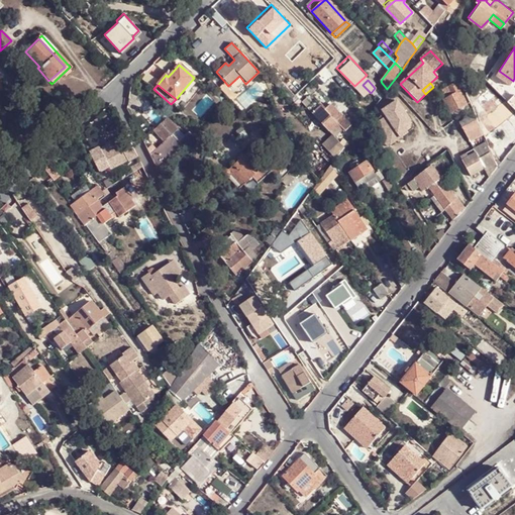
[(449,113),(466,106),(456,85),(447,88),(441,90),(444,98),(440,99),(447,114),(449,113)]
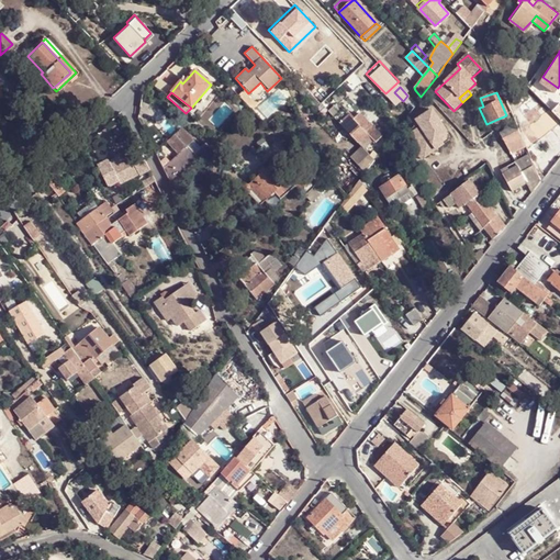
[(321,104),(316,109),(323,115),(326,111),(321,104)]
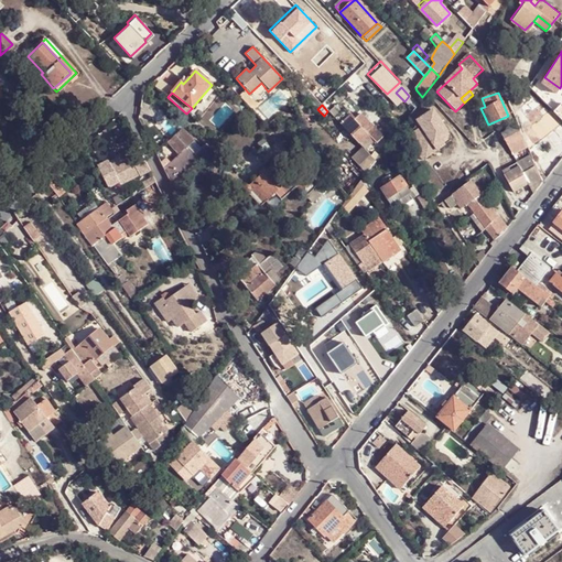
[(434,108),(415,120),(421,127),(407,137),(414,149),(418,147),(425,159),(436,152),(433,148),(443,141),(441,138),(450,132),(434,108)]
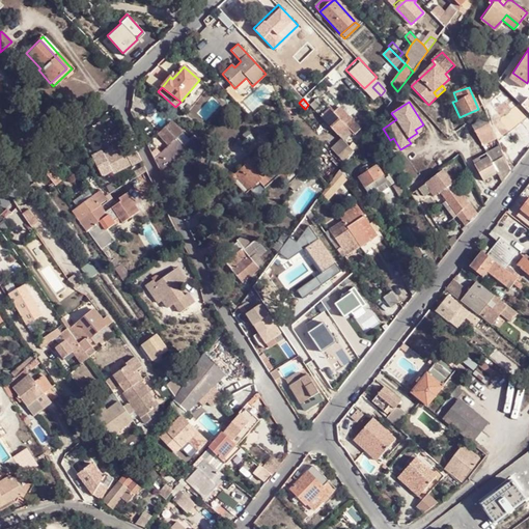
[(315,112),(342,141),(352,132),(356,136),(361,131),(339,107),(332,113),(324,104),(315,112)]
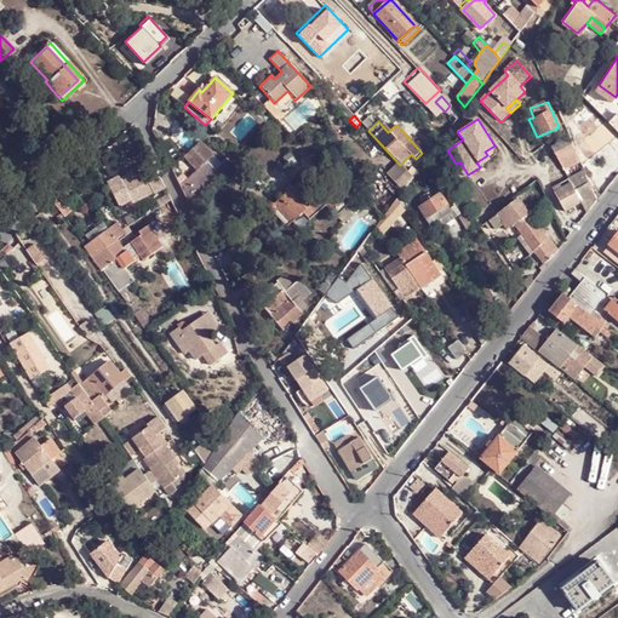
[(178,186),(188,202),(216,176),(224,169),(227,166),(232,162),(222,155),(217,160),(218,161),(210,170),(204,162),(212,154),(199,141),(183,156),(195,170),(186,178),(181,172),(175,178),(178,186)]
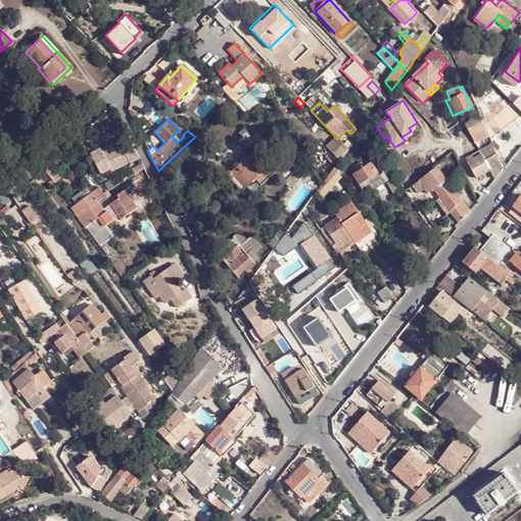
[(481,122),(467,129),(476,145),(489,139),(486,134),(482,124),(481,122)]
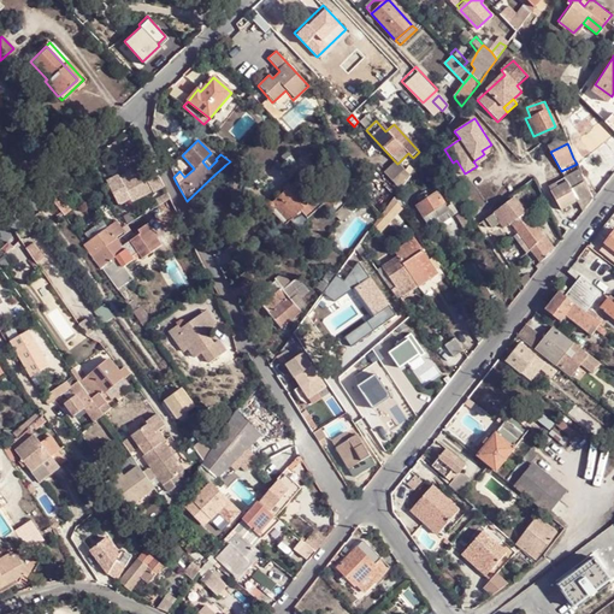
[(484,154),(473,161),(477,166),(488,159),(484,154)]
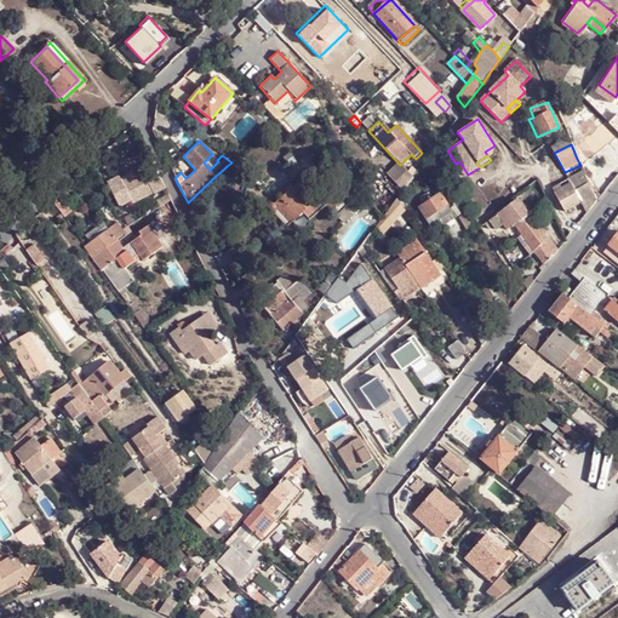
[(289,169),(296,165),(291,158),(285,162),(289,169)]
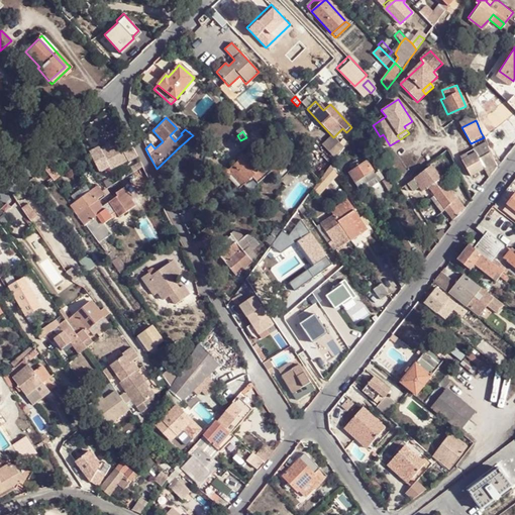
[(104,140),(106,144),(117,138),(115,134),(104,140)]
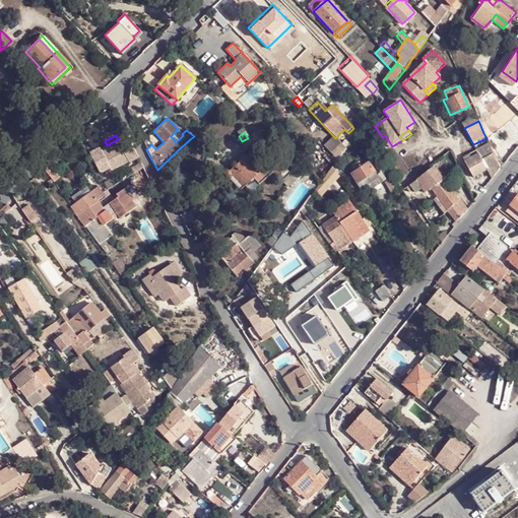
[(385,135),(382,137),(389,148),(392,146),(385,135)]
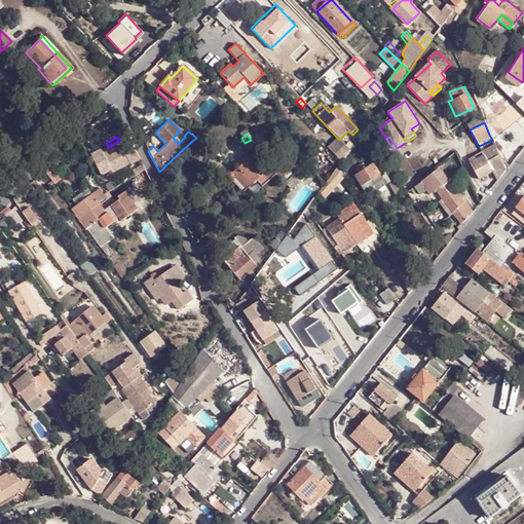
[(122,147),(119,141),(108,147),(109,150),(103,153),(101,150),(90,155),(102,177),(111,172),(112,174),(140,159),(133,146),(132,143),(122,147)]
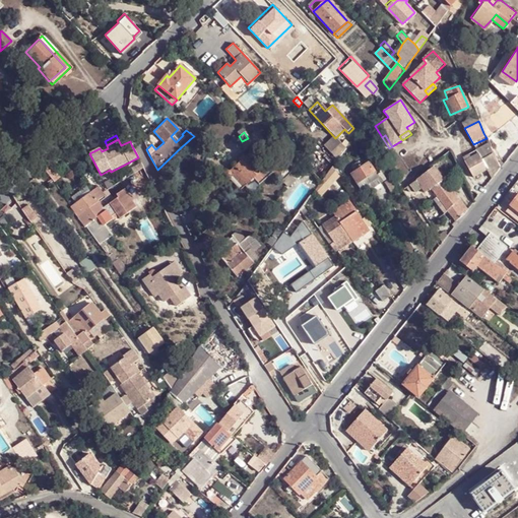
[(188,141),(181,147),(190,156),(196,150),(188,141)]
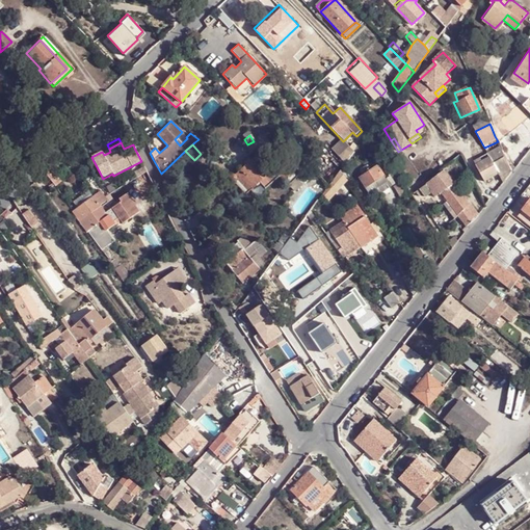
[(500,148),(487,155),(488,157),(498,173),(503,183),(511,173),(500,148)]
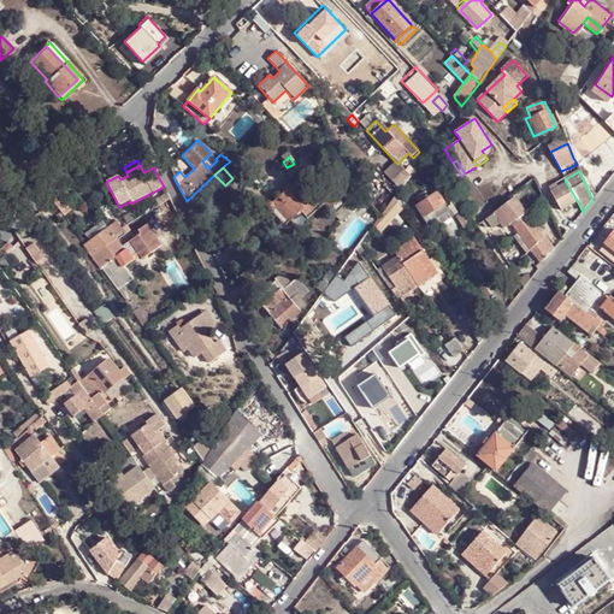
[(560,211),(577,200),(566,182),(559,186),(554,176),(543,182),(560,211)]
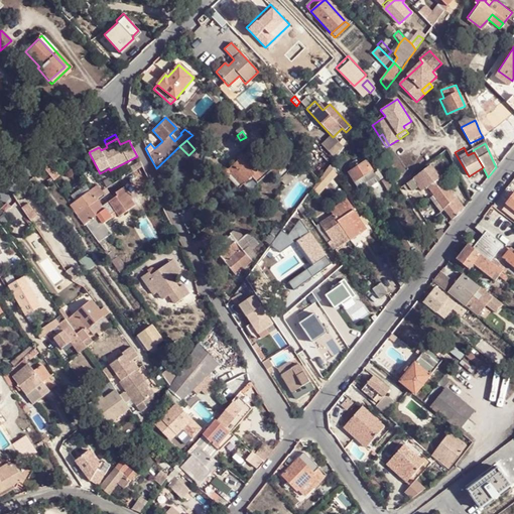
[(238,161),(226,170),(224,169),(221,170),(220,172),(221,174),(234,190),(244,182),(253,175),(257,180),(269,169),(284,185),(300,172),(292,163),(285,171),(272,158),(265,165),(254,152),(250,155),(247,152),(242,157),(240,154),(236,158),(238,161)]
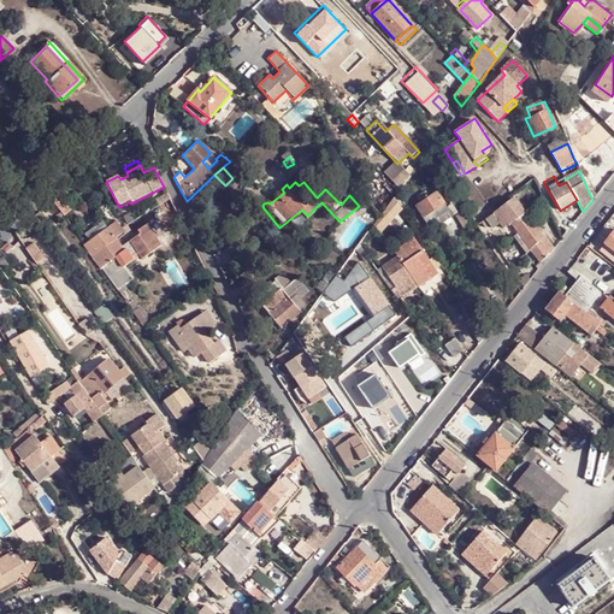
[(393,194),(371,219),(379,228),(402,202),(393,194)]
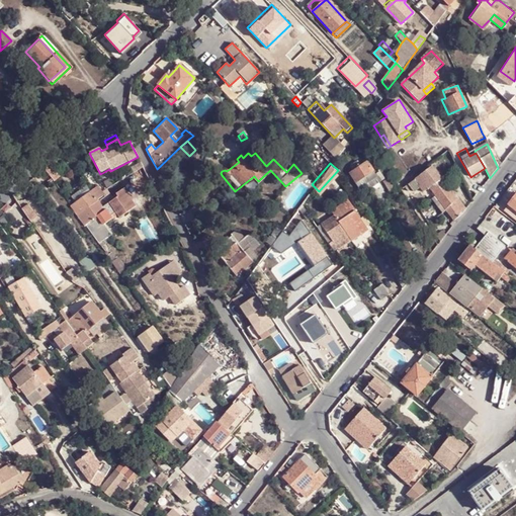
[(373,171),(368,163),(362,167),(360,164),(356,166),(358,169),(351,173),(356,182),(362,178),(364,183),(369,180),(371,183),(378,179),(373,171)]
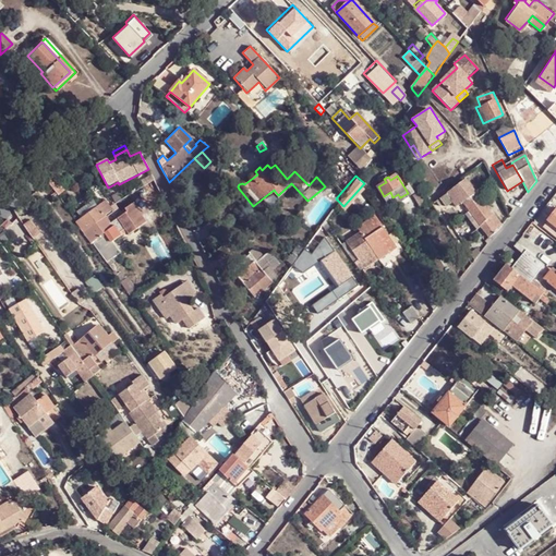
[(466,182),(447,194),(450,198),(458,193),(486,238),(487,238),(497,230),(502,226),(492,213),(488,215),(466,182)]
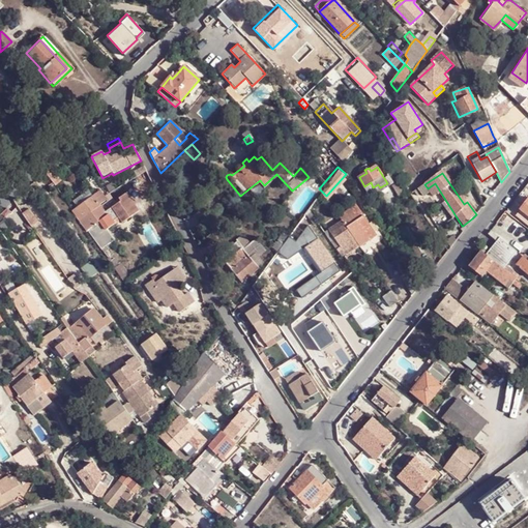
[(389,182),(398,195),(408,189),(399,176),(389,182)]
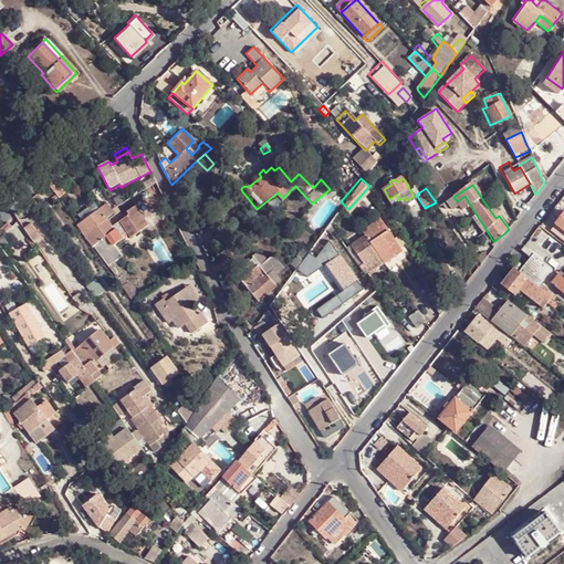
[(282,198),(278,192),(268,200),(272,206),(282,198)]
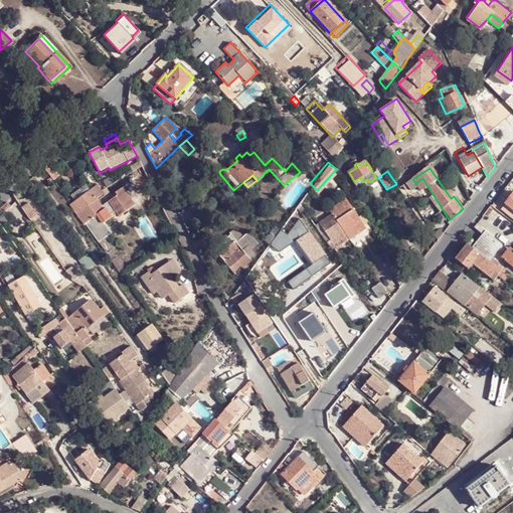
[(70,205),(77,213),(98,199),(97,198),(103,194),(97,185),(90,190),(74,201),(70,205)]
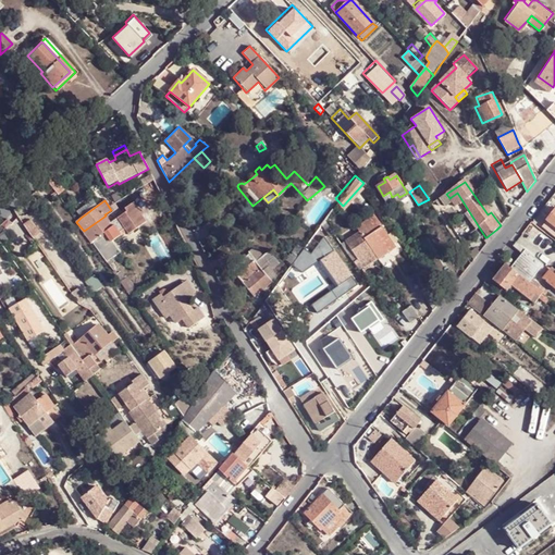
[(106,216),(84,231),(105,261),(118,253),(119,253),(114,246),(112,242),(121,235),(126,232),(128,234),(146,222),(133,202),(124,209),(126,211),(110,223),(106,216)]
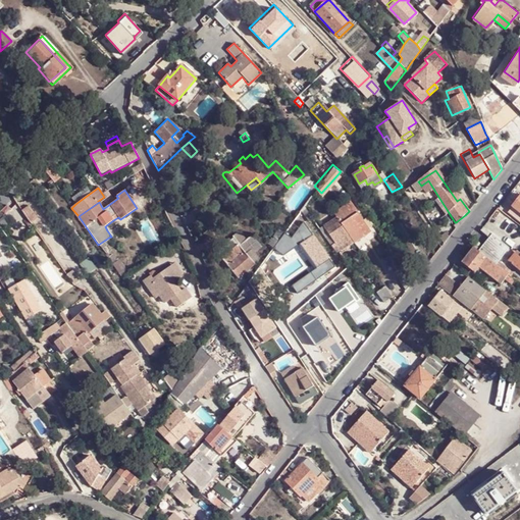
[(305,191),(291,204),(300,213),(304,208),(312,197),(305,191)]
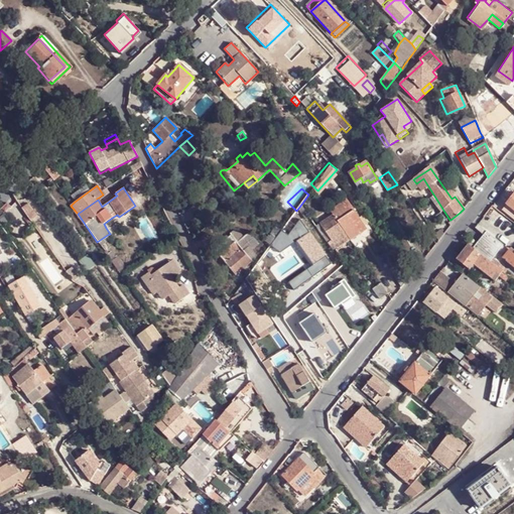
[(350,242),(366,230),(347,201),(330,212),(332,216),(344,233),(348,239),(350,242)]
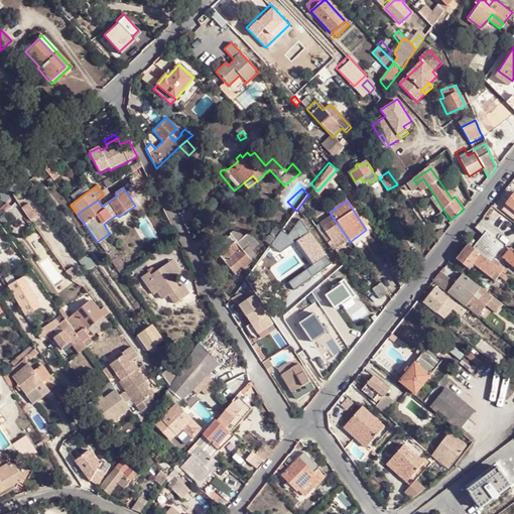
[(27,203),(21,207),(30,219),(36,215),(27,203)]
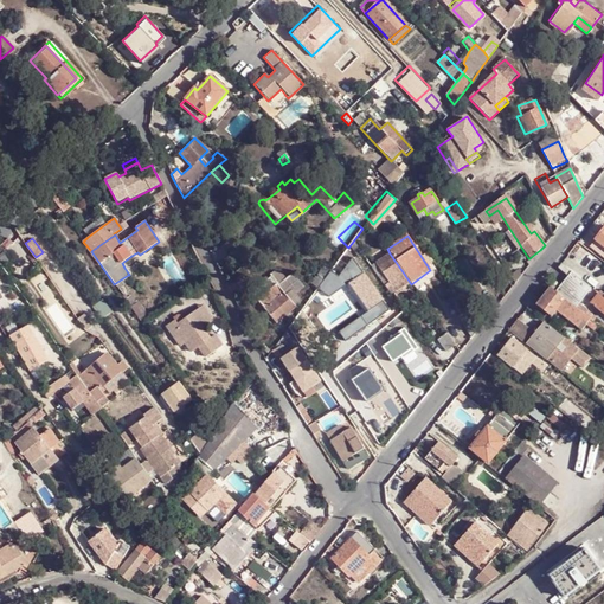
[(603,259),(603,249),(596,242),(590,249),(603,259)]
